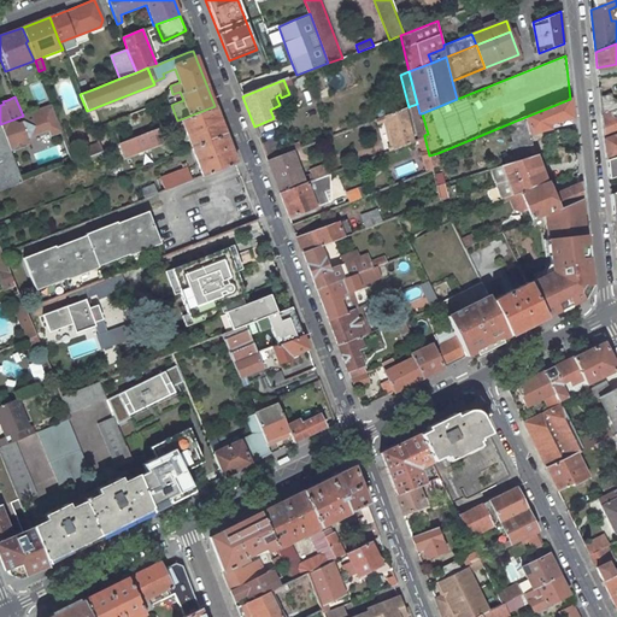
[(557,122),(573,118),(570,99),(513,122),(516,129),(527,124),(529,134),(550,129),(550,128),(557,125),(557,122)]
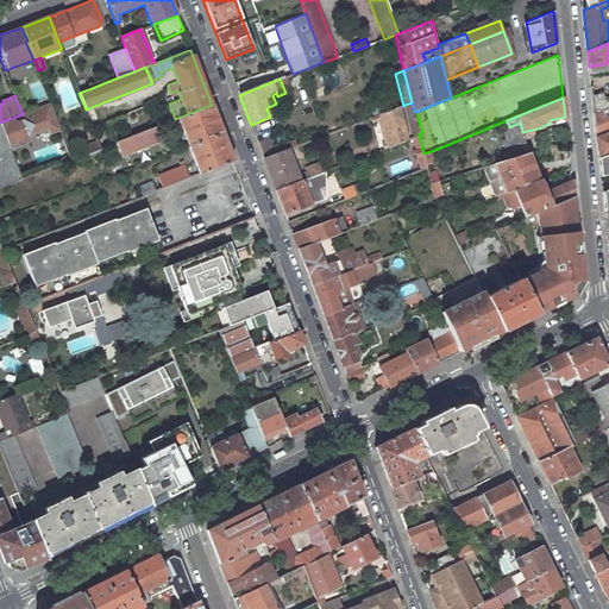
[(405,105),(413,138),(419,135),(419,133),(414,112),(412,102),(405,105)]
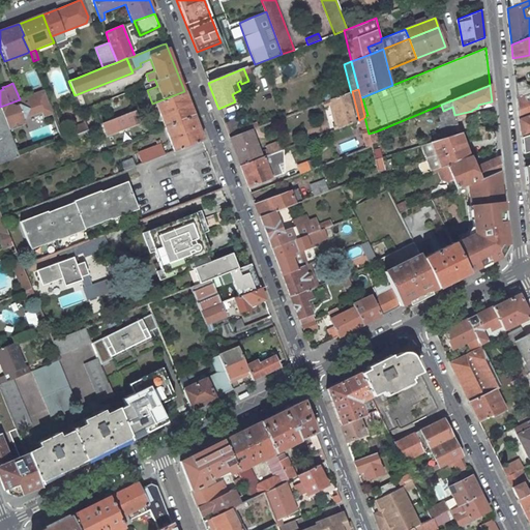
[(20,99),(0,107),(6,123),(19,119),(23,120),(42,113),(43,118),(54,115),(43,90),(20,99)]
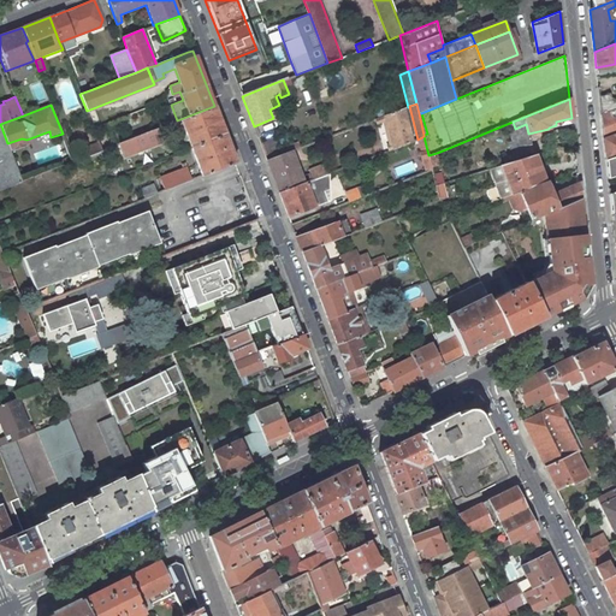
[(177,120),(171,123),(173,129),(182,125),(191,148),(225,135),(214,106),(177,120)]
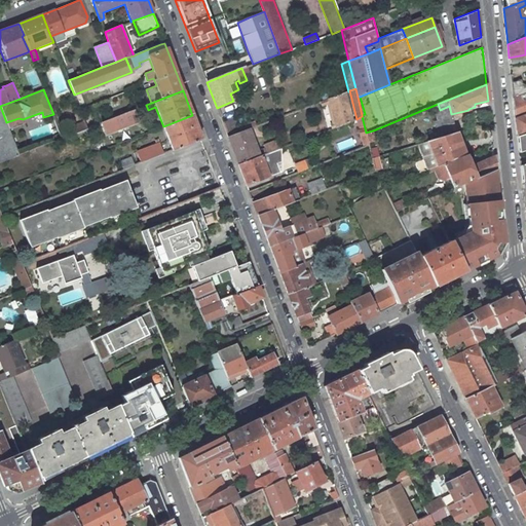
[(329,103),(335,127),(351,121),(344,92),(328,99),(321,102),(322,105),(329,103)]
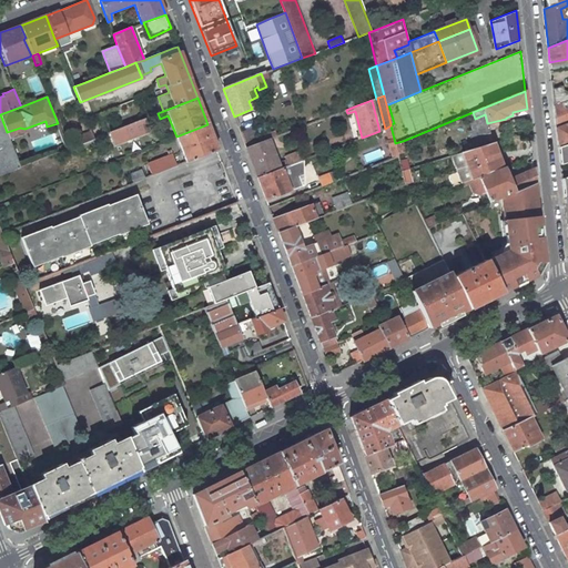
[(567,101),(554,107),(558,148),(567,143),(567,101)]
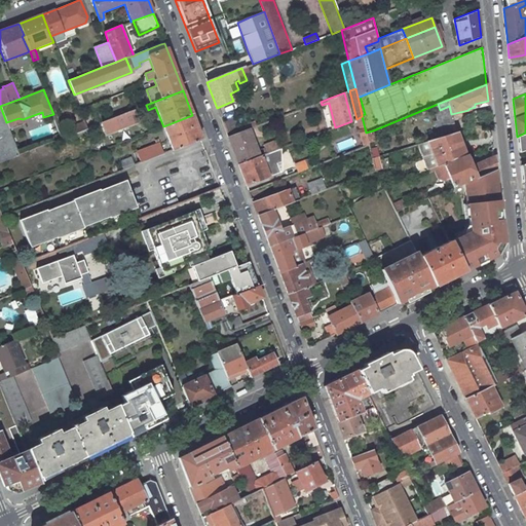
[(0,162),(20,155),(9,130),(6,122),(0,106),(0,162)]
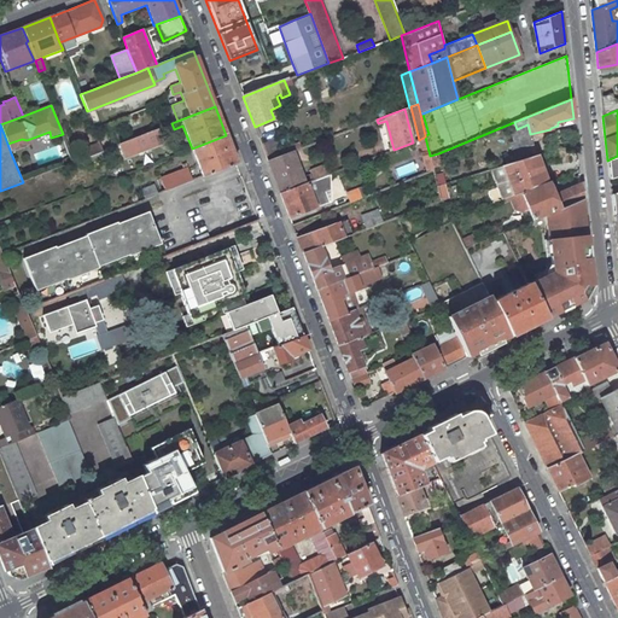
[(156,129),(120,144),(124,157),(162,143),(156,129)]
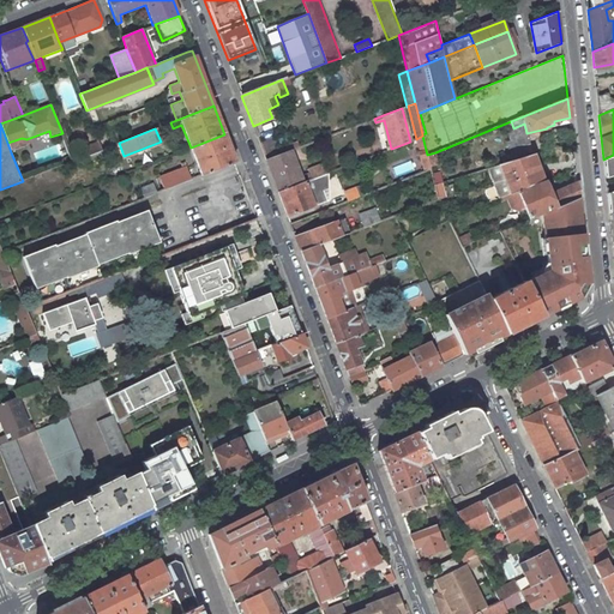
[(224,134),(191,148),(202,175),(235,162),(224,134)]
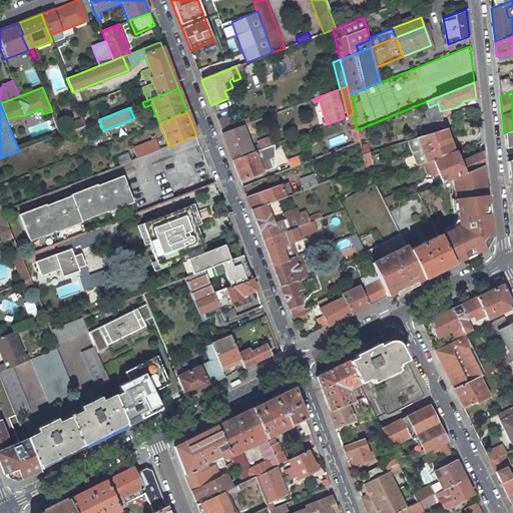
[(357,129),(353,113),(348,116),(355,143),(360,141),(360,139),(357,129)]
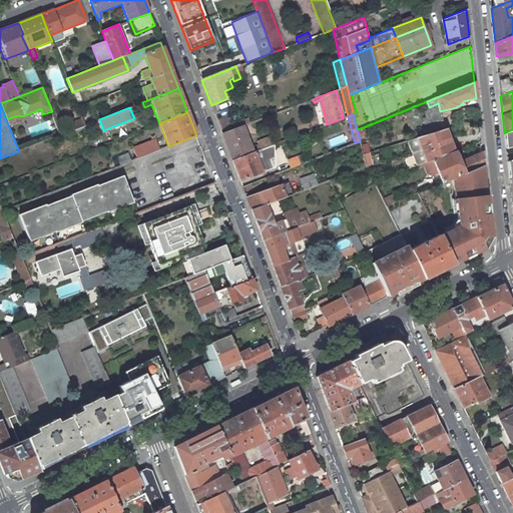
[(12,126),(21,122),(18,115),(6,119),(9,127),(12,126)]
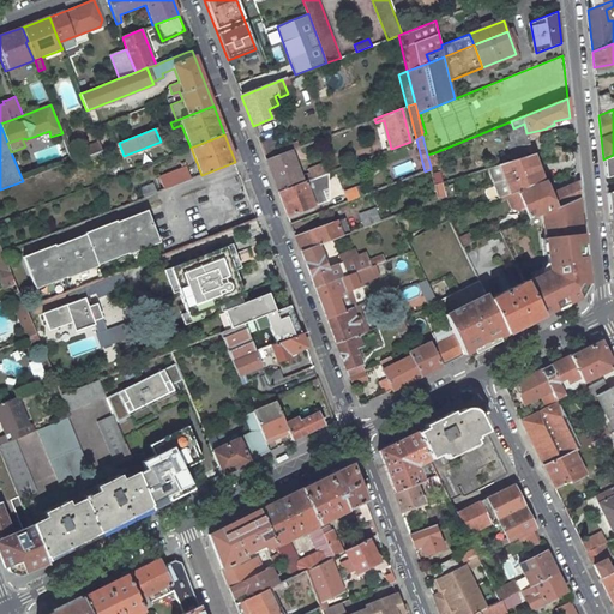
[(101,150),(98,143),(85,148),(88,155),(90,155),(101,150)]
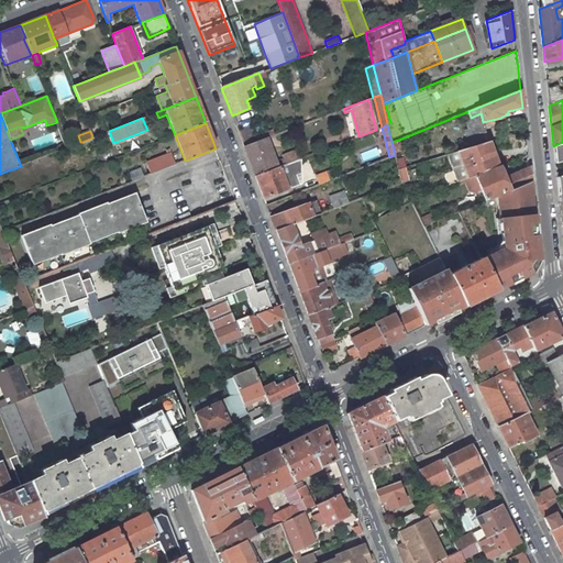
[(466,136),(470,147),(488,142),(485,131),(466,136)]
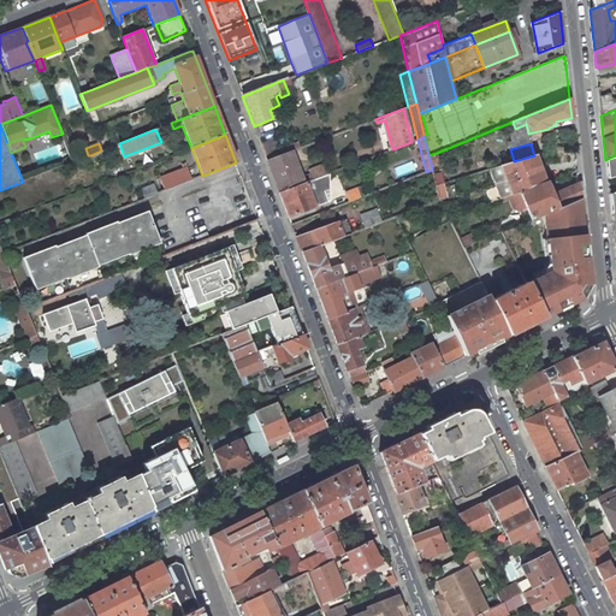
[(101,150),(90,155),(93,161),(105,157),(102,150),(101,150)]
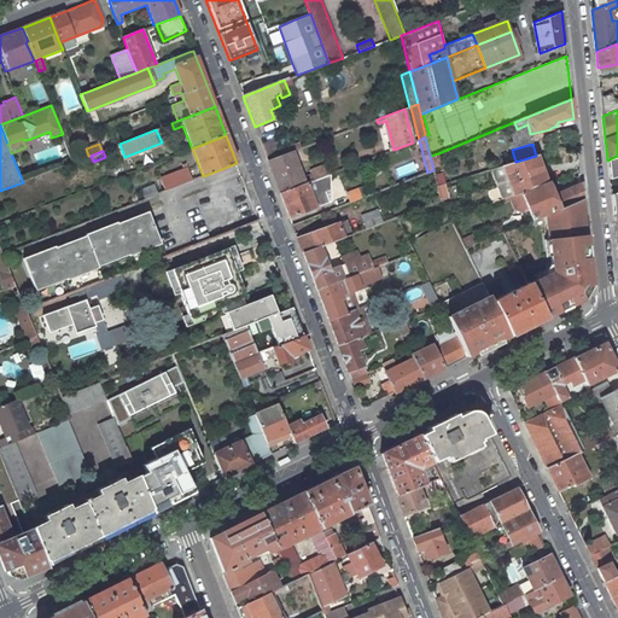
[(292,152),(268,161),(280,193),(304,184),(305,184),(303,179),(303,180),(292,152)]
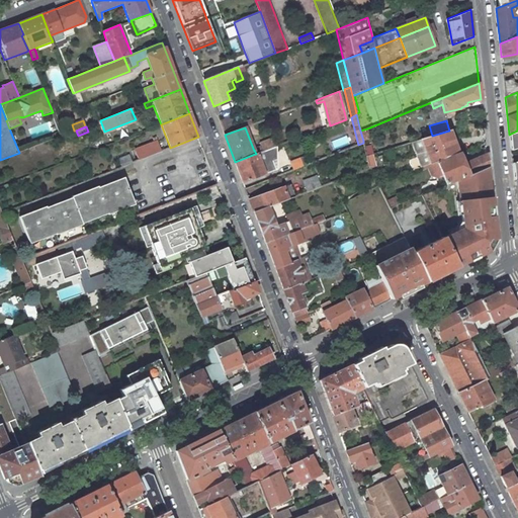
[(369,139),(367,128),(360,131),(363,141),(369,139)]
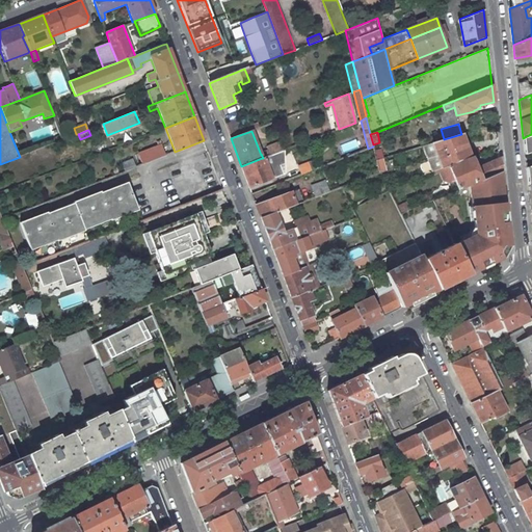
[(431,171),(442,167),(448,165),(470,157),(461,134),(444,139),(432,143),(422,147),(427,159),(431,171)]
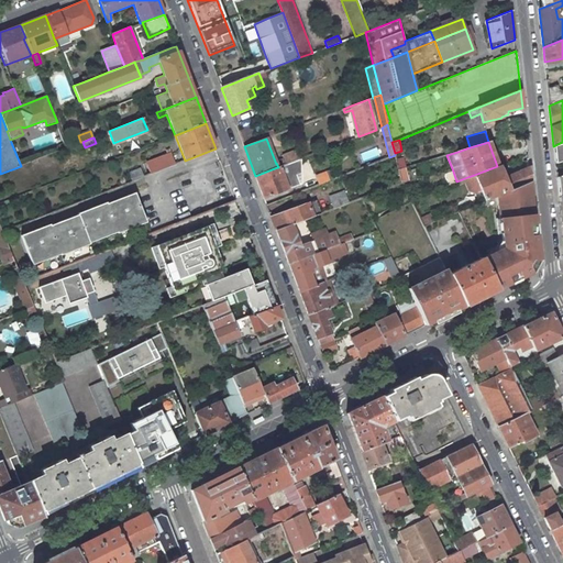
[(562,142),(553,146),(555,163),(562,161),(562,142)]
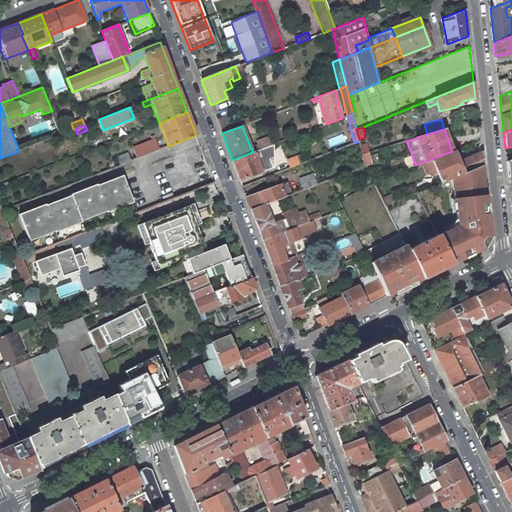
[(133,147),(137,158),(159,149),(154,136),(152,137),(153,140),(133,147)]
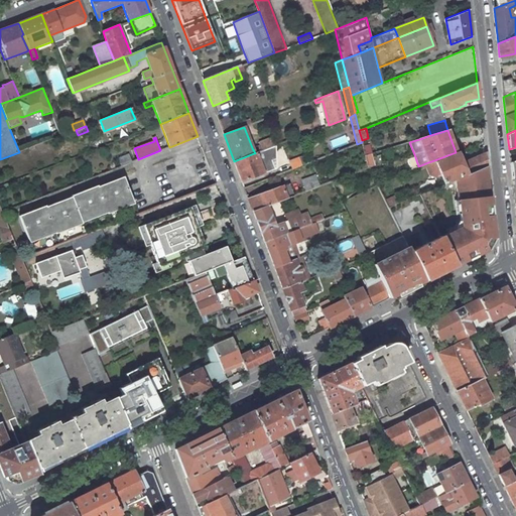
[(271,137),(262,141),(263,145),(265,149),(274,145),(271,137)]
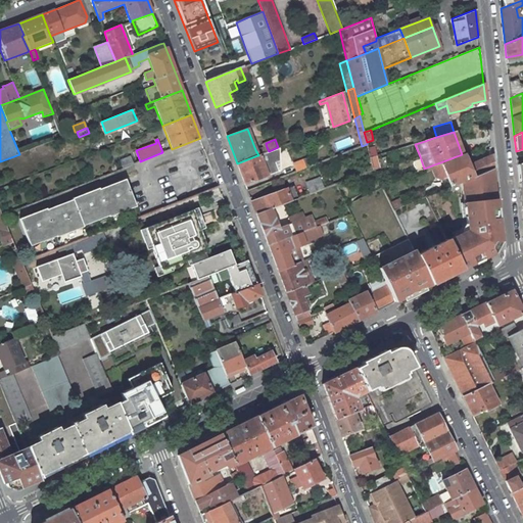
[(257,155),(237,163),(245,184),(277,172),(279,172),(275,162),(280,160),(279,147),(278,147),(269,151),(258,155),(257,155)]
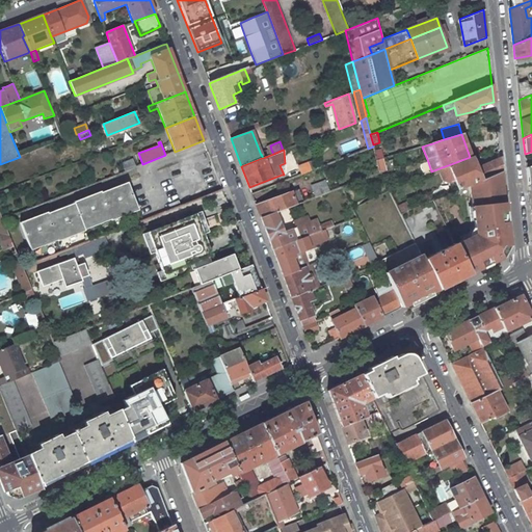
[(263,158),(273,154),(271,150),(261,154),(263,158)]
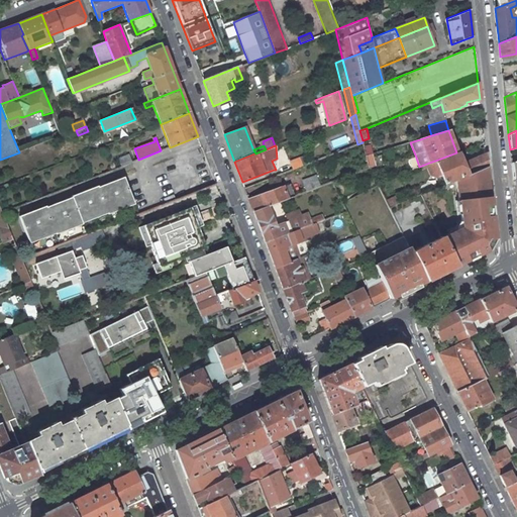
[(439,182),(441,186),(445,184),(456,180),(467,176),(461,164),(456,152),(435,161),(443,180),(439,182)]
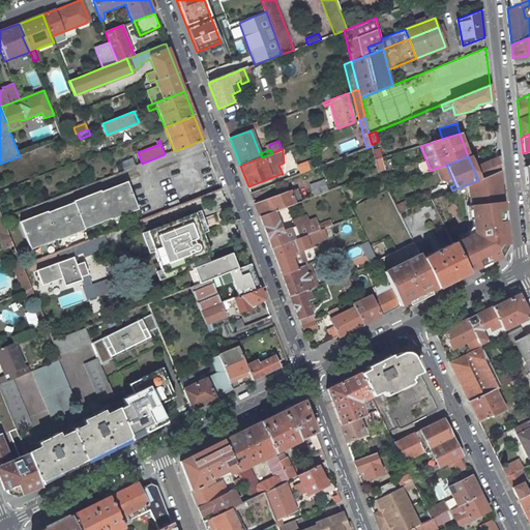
[(385,170),(381,157),(375,159),(378,172),(385,170)]
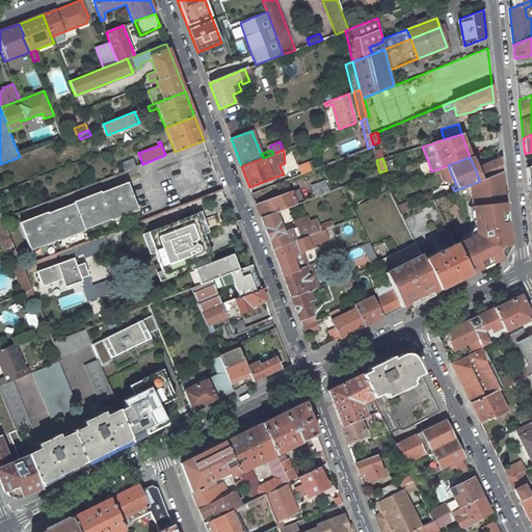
[(123,163),(125,170),(135,166),(133,159),(123,163)]
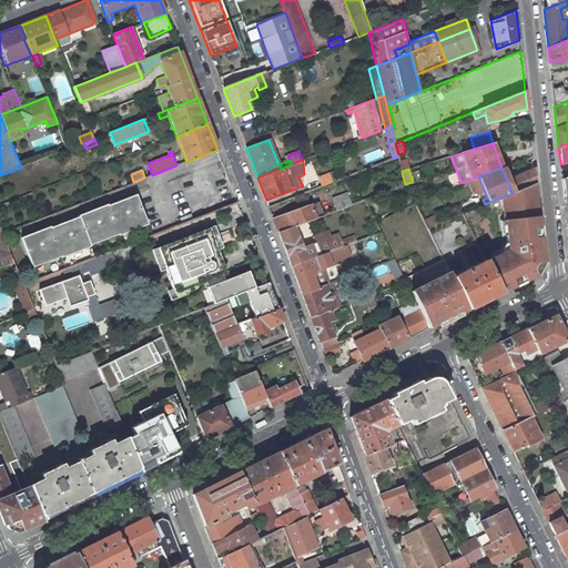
[(534,170),(507,180),(513,193),(535,183),(534,170)]
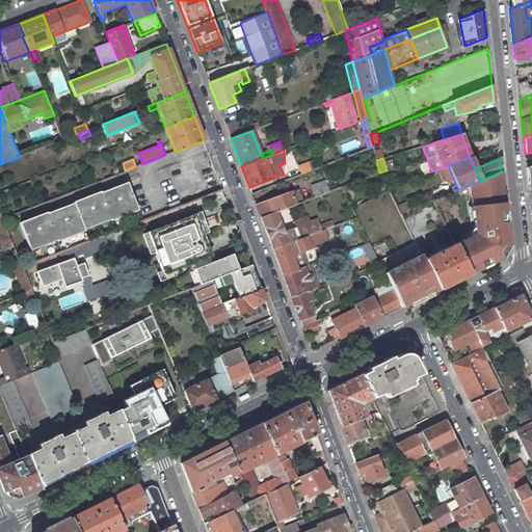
[(470,185),(475,235),(455,244),(470,274),(481,268),(503,258),(502,255),(506,245),(507,245),(506,239),(508,239),(508,235),(505,210),(505,203),(504,193),(500,194),(500,185),(502,183),(501,171),(480,181),(470,185)]
